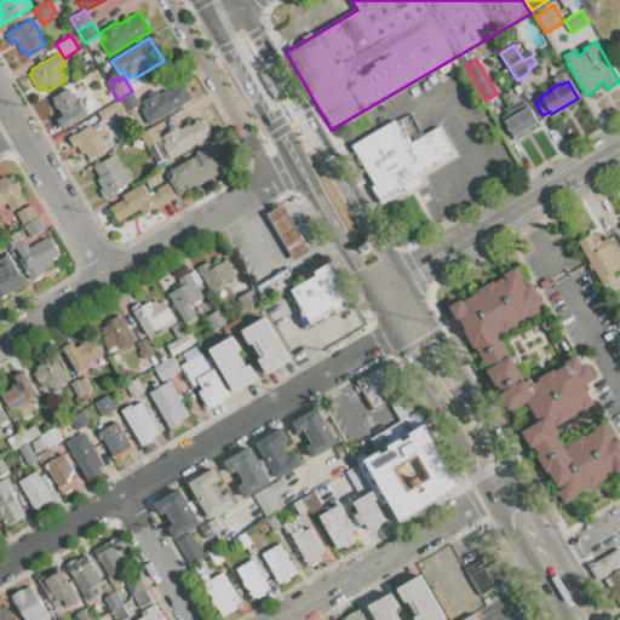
[(181,84),(190,101),(149,125),(141,112),(144,109),(139,101),(156,91),(159,95),(167,90),(168,92),(181,84)]
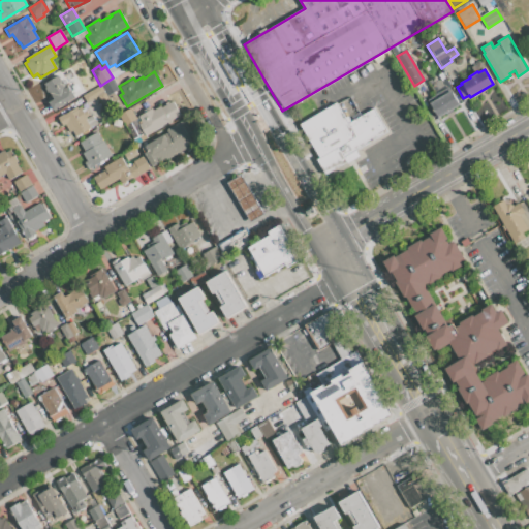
[(43,84),(57,75),(60,81),(62,80),(65,84),(63,85),(64,88),(68,86),(75,97),(53,111),(48,102),(53,99),(43,84)]
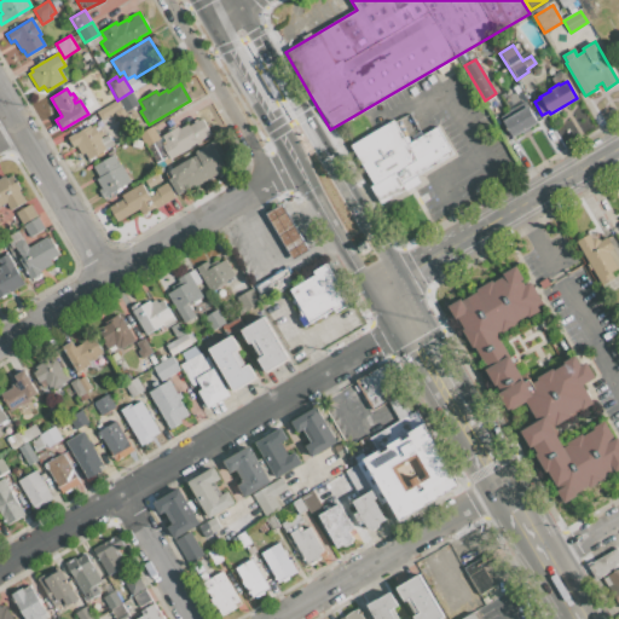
[(117,100),(132,91),(133,91),(142,103),(126,113),(122,108),(117,100)]
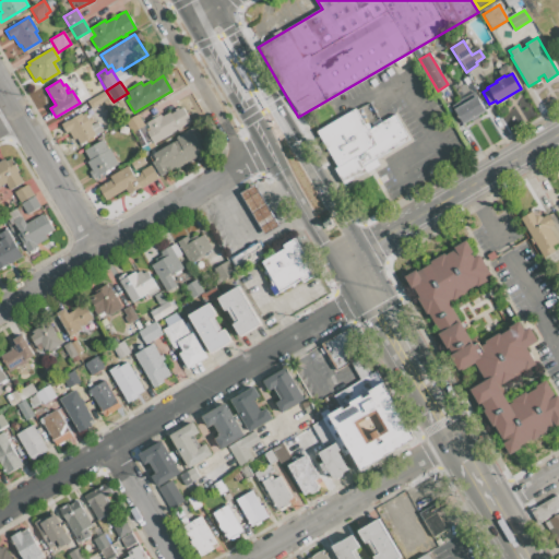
[(106,91),(110,97),(91,108),(87,102),(106,91)]
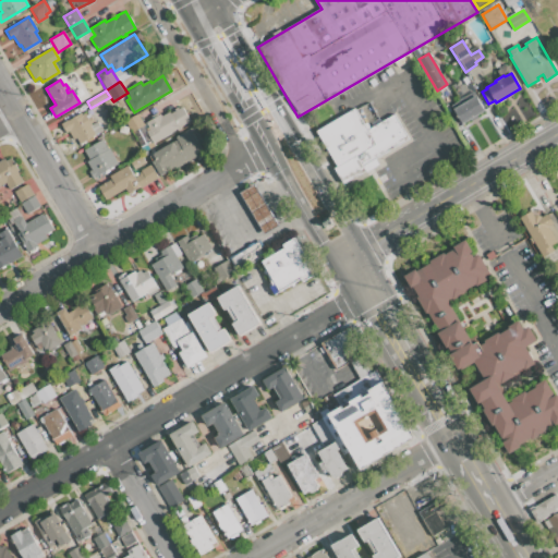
[(474,96),(483,110),(476,114),(478,117),(471,121),(469,119),(461,123),(453,109),(474,96)]
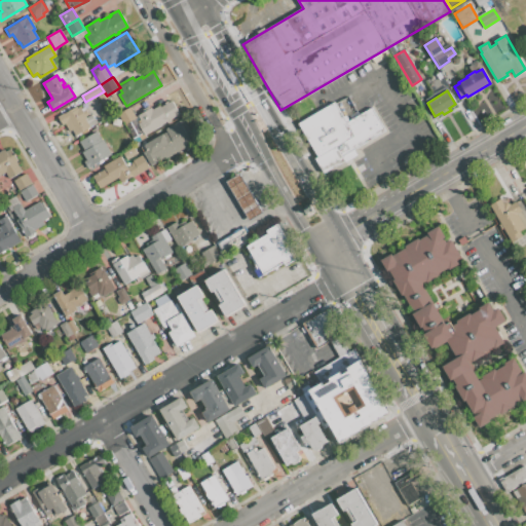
[(138,115),(151,107),(152,109),(159,105),(160,107),(164,105),(163,103),(167,101),(168,102),(172,101),(180,113),(143,136),(137,124),(141,122),(138,115)]
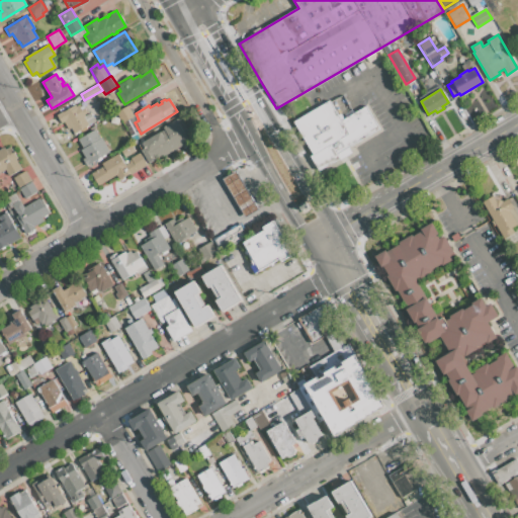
[(293,122),(329,100),(341,121),(366,106),(378,127),(337,154),(339,158),(318,170),(310,156),(313,155),(293,122)]
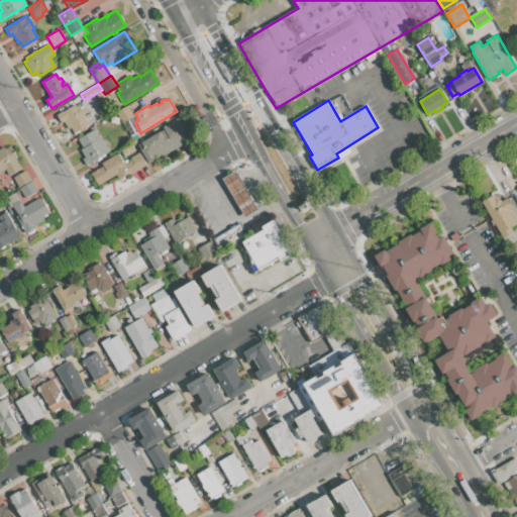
[(56,116),(75,104),(76,107),(79,105),(90,123),(74,133),(71,127),(68,128),(64,121),(60,123),(56,116)]
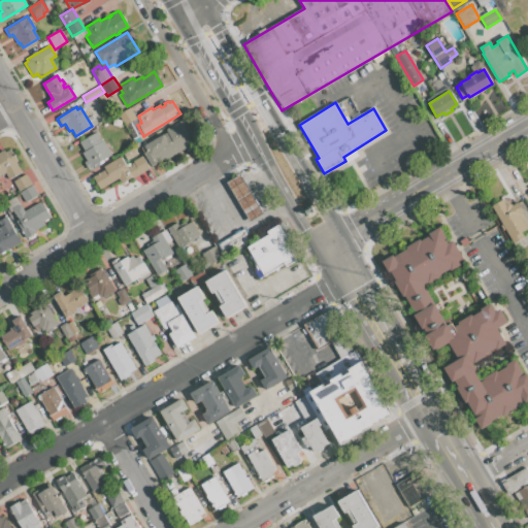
[(136,119),(125,126),(118,114),(130,107),(136,119)]
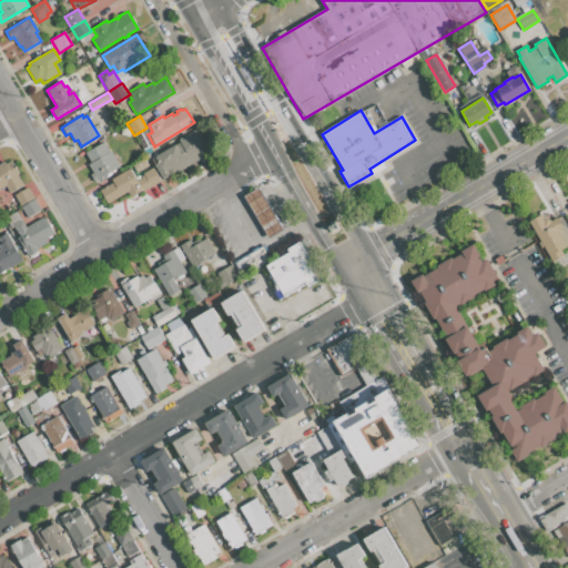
[(208,154),(168,178),(166,176),(162,179),(154,164),(159,162),(155,156),(194,133),(208,154)]
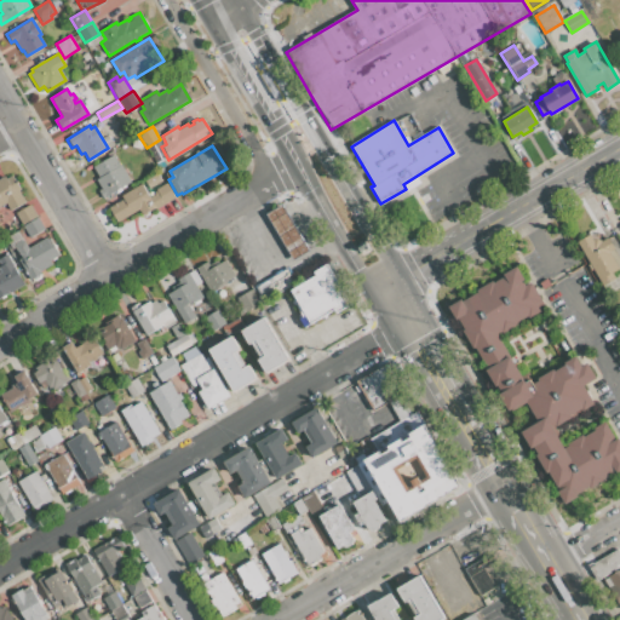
[(93,167),(114,154),(120,165),(121,164),(132,181),(103,197),(98,190),(101,189),(96,179),(99,177),(93,167)]
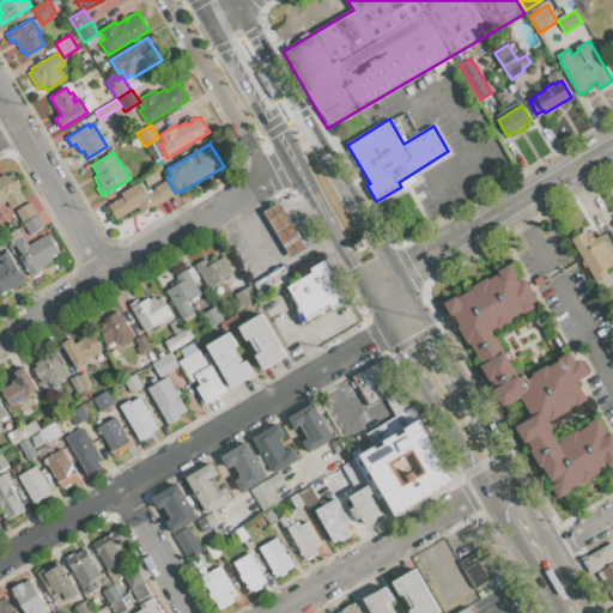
[(143,178),(155,171),(159,178),(147,186),(143,178)]
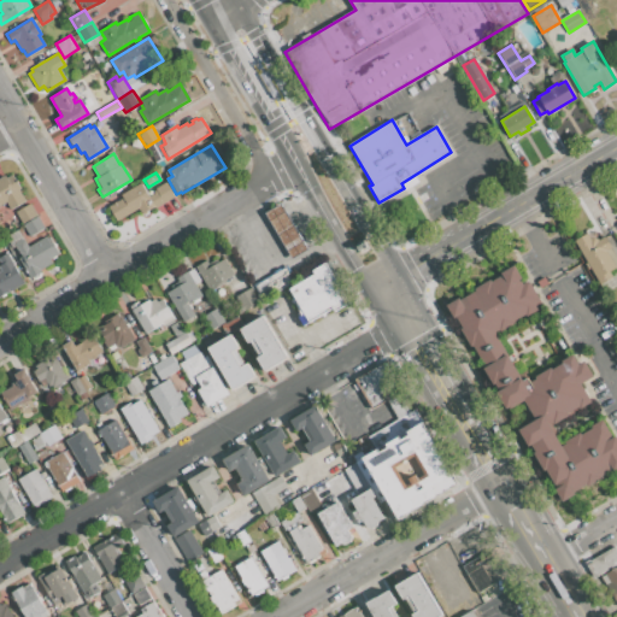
[(25,200),(11,210),(7,201),(0,205),(0,177),(5,175),(7,178),(12,175),(21,188),(19,189),(25,200)]
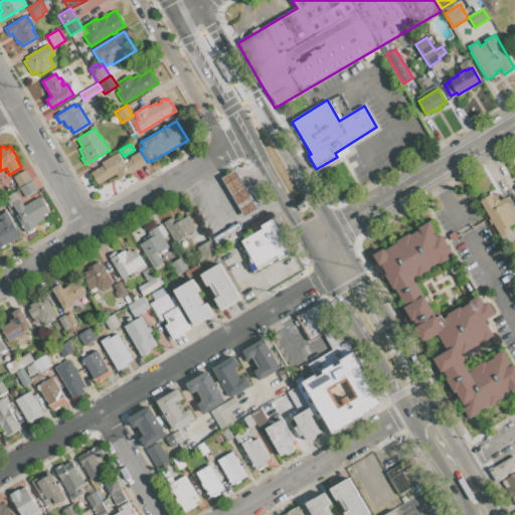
[(91,173),(103,166),(101,163),(119,152),(126,163),(129,161),(128,159),(139,153),(146,163),(129,174),(128,173),(118,179),(116,174),(98,184),(91,173)]
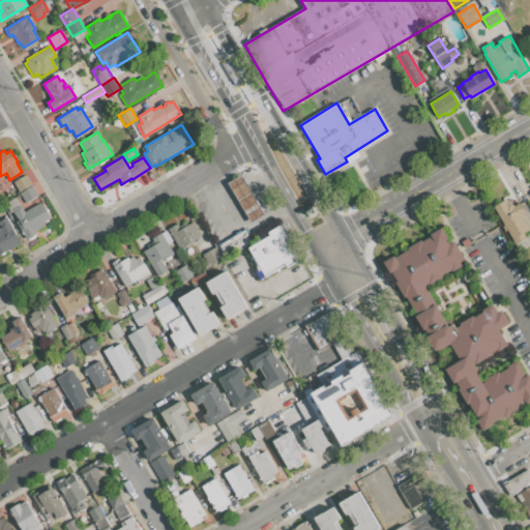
[(32,185),(20,193),(13,182),(26,175),(32,185)]
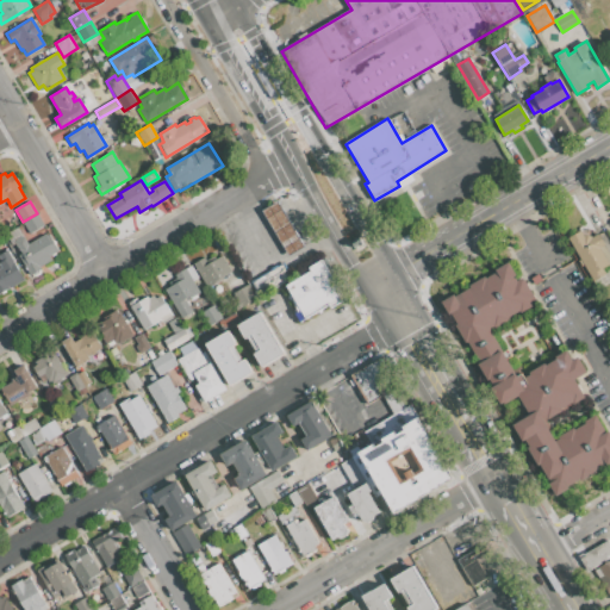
[(262,211),(278,201),(304,247),(288,256),(262,211)]
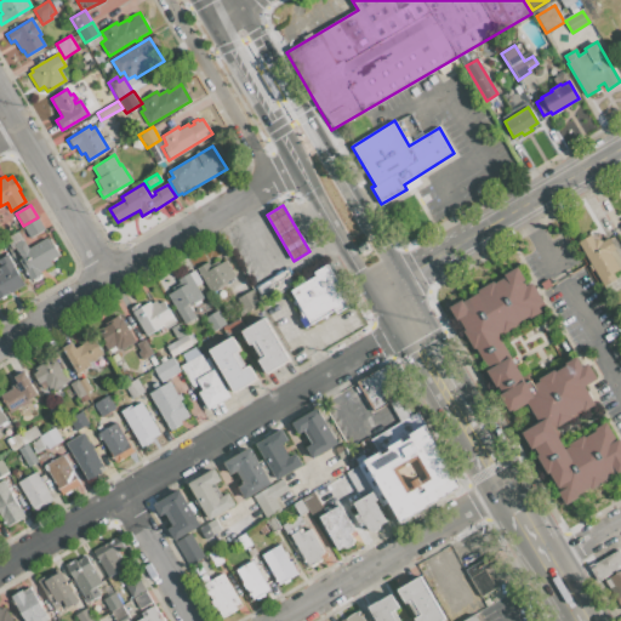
[(23,226),(38,217),(45,229),(30,238),(23,226)]
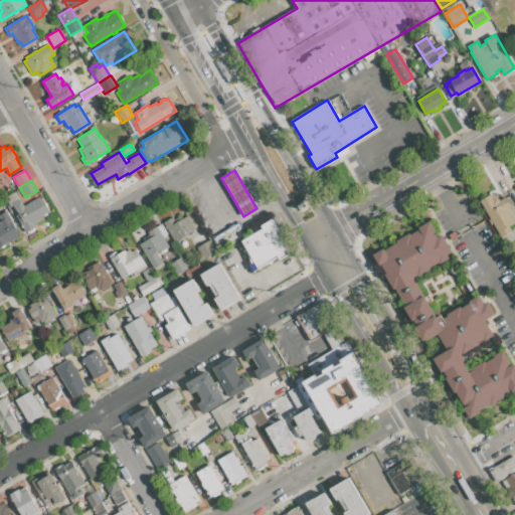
[(480,201),(490,194),(493,198),(500,199),(505,197),(510,205),(508,207),(514,217),(514,222),(508,226),(510,230),(501,236),(480,201)]
